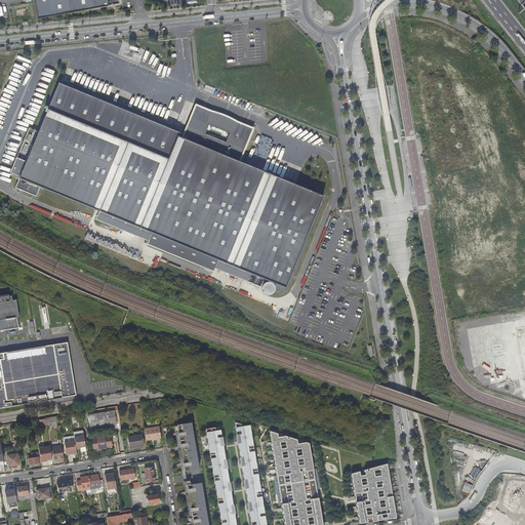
[(32,0),(36,18),(38,18),(119,2),(118,0),(32,0)]
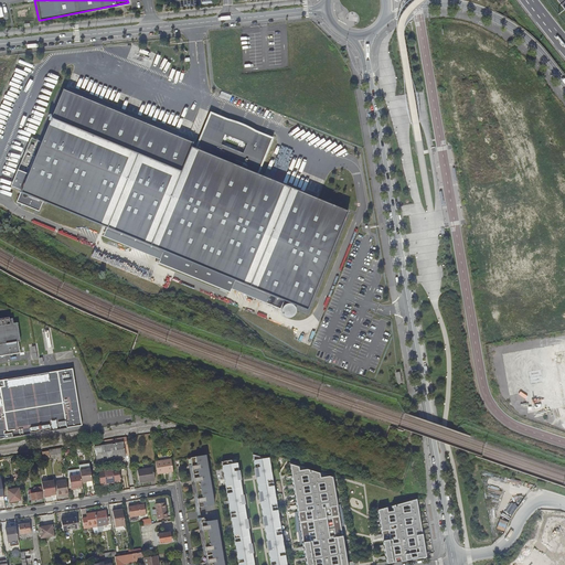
[(13,181),(24,187),(20,198),(42,208),(46,199),(109,225),(106,234),(162,258),(160,262),(232,291),(233,289),(280,310),(285,301),(309,311),(351,214),(258,174),(274,140),(242,126),(211,114),(198,146),(193,144),(189,141),(190,139),(70,87),(68,89),(64,88),(42,140),(33,137),(13,181)]
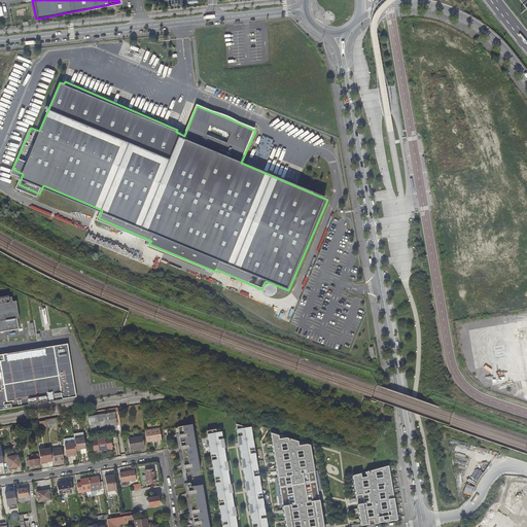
[(0,335),(6,334),(7,332),(10,331),(10,334),(16,332),(15,330),(20,329),(18,319),(21,319),(18,303),(13,303),(12,299),(0,301),(0,335)]
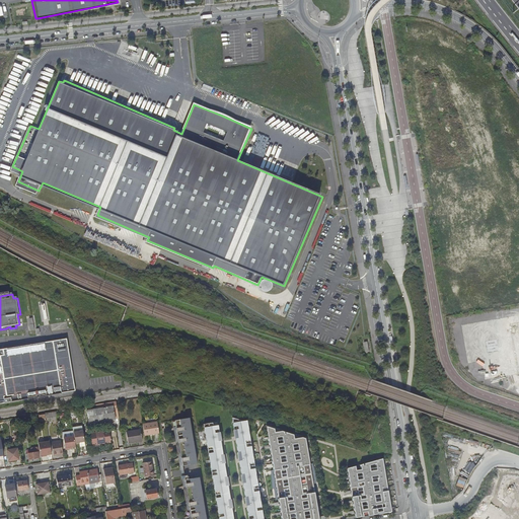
[(518,314),(461,324),(467,363),(482,361),(485,379),(518,374),(518,379),(518,314)]
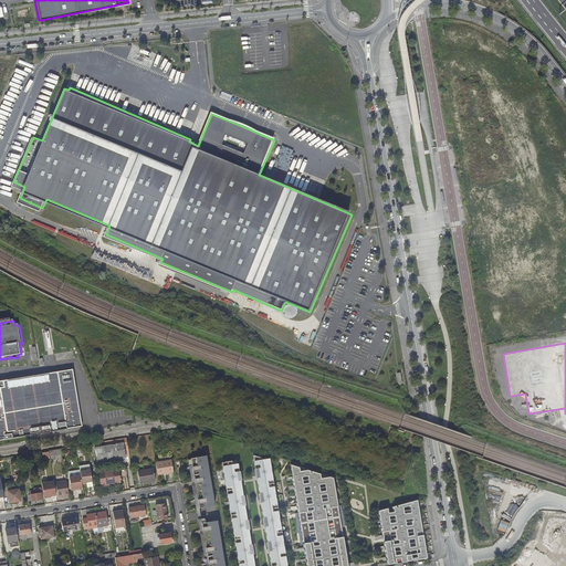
[(0,439),(4,439),(7,440),(83,427),(74,374),(71,373),(71,370),(62,373),(62,374),(4,384),(4,381),(0,381),(0,439)]
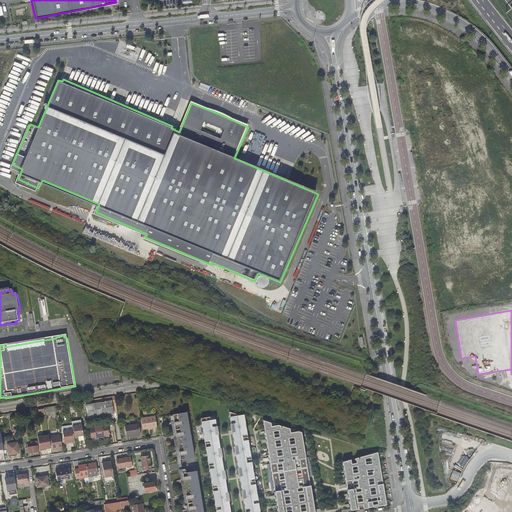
[(114,414),(114,413),(112,400),(109,401),(106,401),(86,405),(88,418),(114,414)]
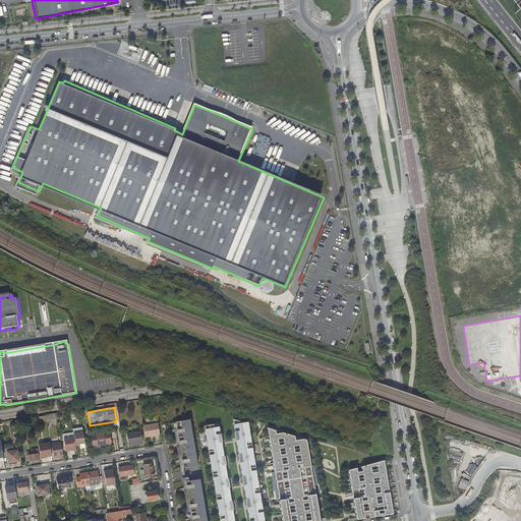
[(233,419),(235,431),(239,430),(240,439),(236,440),(238,454),(243,453),(244,461),(240,462),(242,476),(246,475),(248,483),(243,484),(246,499),(250,498),(251,507),(247,507),(249,520),(254,520),(253,520),(261,520),(262,520),(264,520),(262,507),(258,507),(257,499),(259,498),(257,484),(255,484),(253,476),(256,475),(253,462),(251,462),(250,454),(252,454),(250,440),(247,440),(247,436),(249,436),(247,421),(243,422),(233,419)]
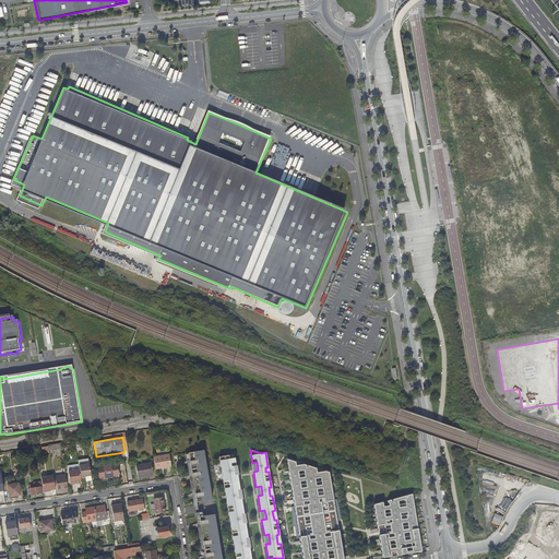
[(204,452),(189,454),(198,502),(213,500),(204,452)]
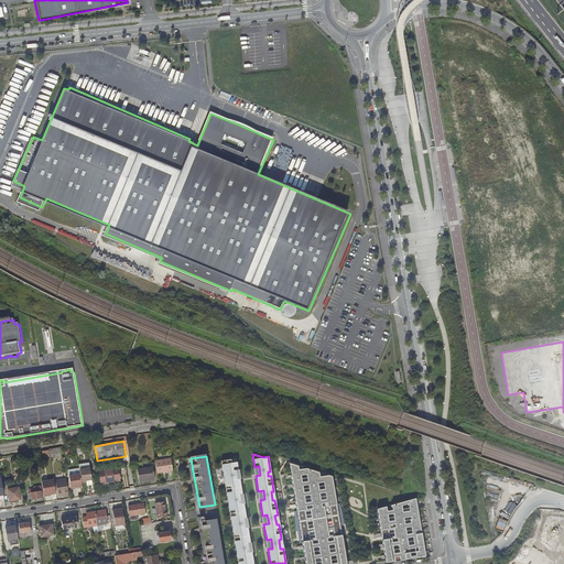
[(161,461),(155,461),(158,474),(170,472),(170,469),(173,469),(172,458),(161,461)]
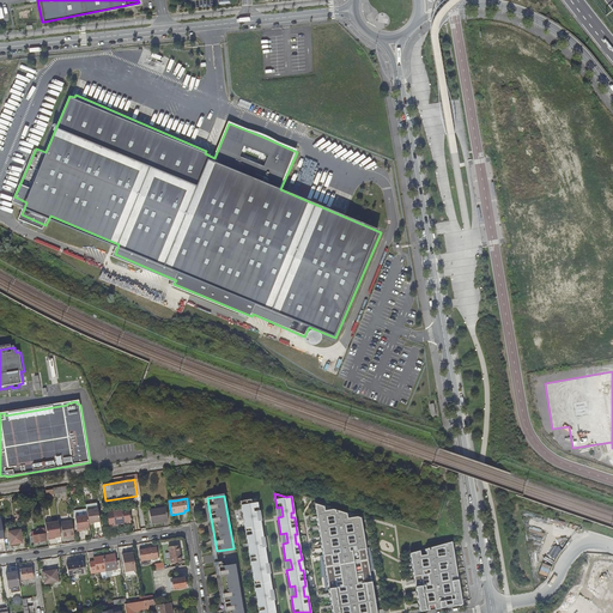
[(217,551),(207,498),(204,498),(213,552),(217,551)]
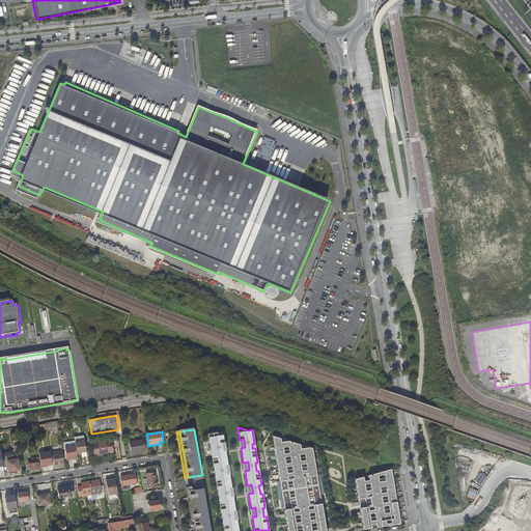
[(238,530),(236,521),(232,522),(231,513),(235,512),(233,498),(228,498),(227,491),(231,490),(229,476),(225,476),(224,469),(228,468),(226,454),(221,454),(220,446),(224,446),(223,439),(218,439),(218,436),(208,437),(211,451),(214,450),(214,454),(212,455),(214,469),(216,469),(218,477),(216,478),(218,492),(220,492),(221,500),(219,500),(221,514),(224,514),(225,523),(223,523),(224,530),(238,530)]
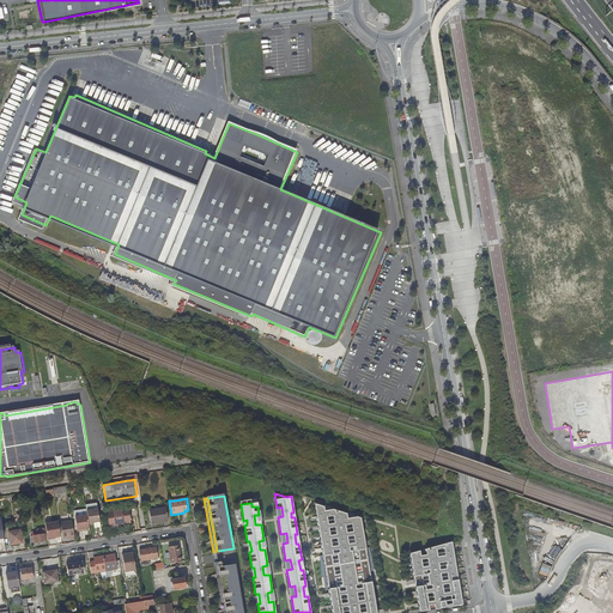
[(375,612),(370,577),(370,575),(362,520),(317,507),(328,582),(328,584),(332,612),(375,612)]
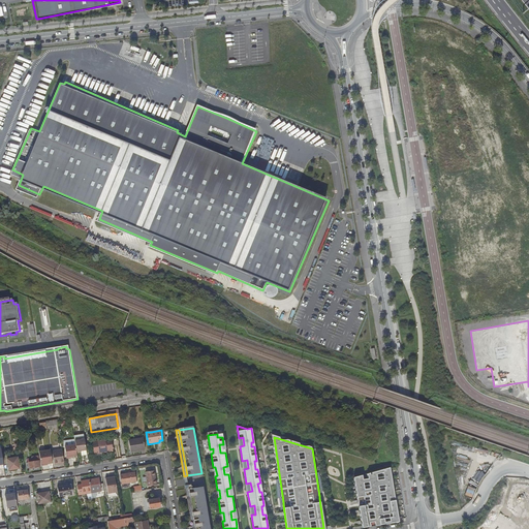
[(131,450),(146,448),(145,438),(130,440),(131,450)]
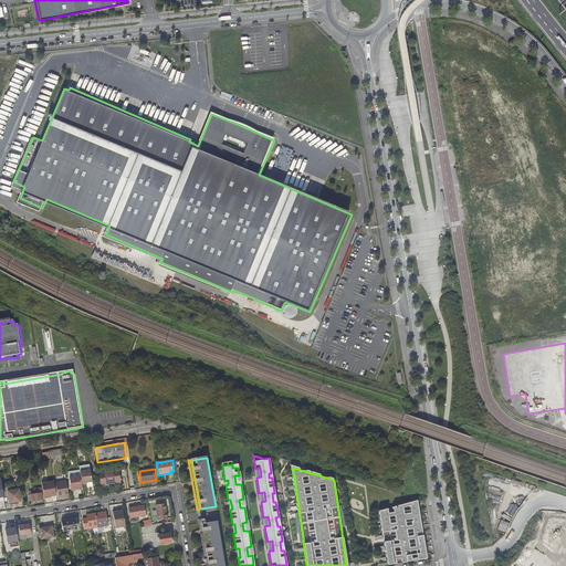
[(90,470),(80,472),(81,477),(82,485),(86,484),(86,483),(92,482),(90,470)]
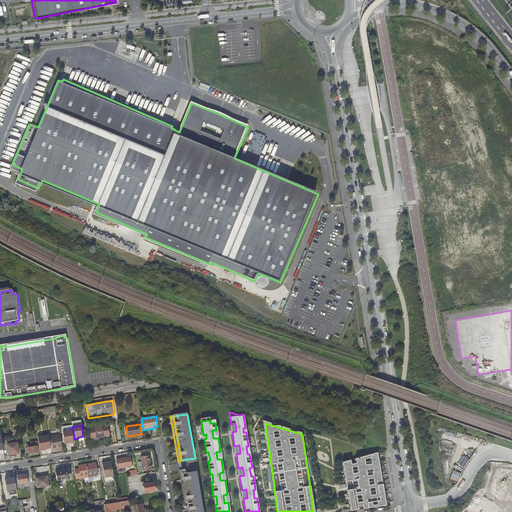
[(107,425),(90,427),(92,439),(109,436),(107,425)]
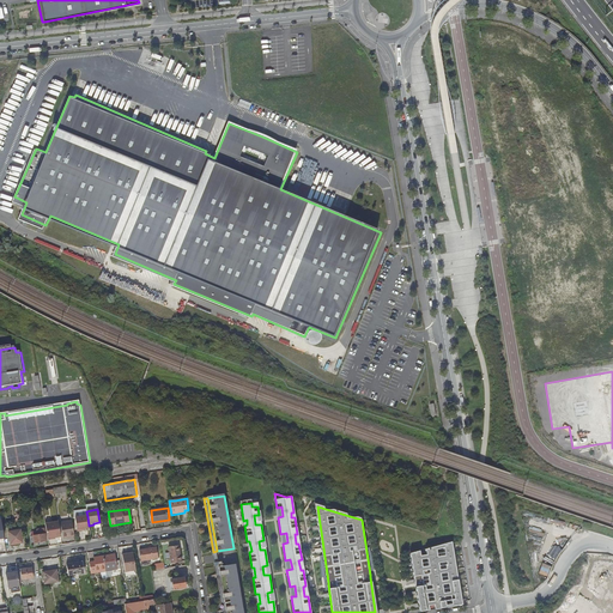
[(85,529),(90,528),(89,526),(87,516),(76,517),(77,533),(82,532),(82,529),(85,529)]
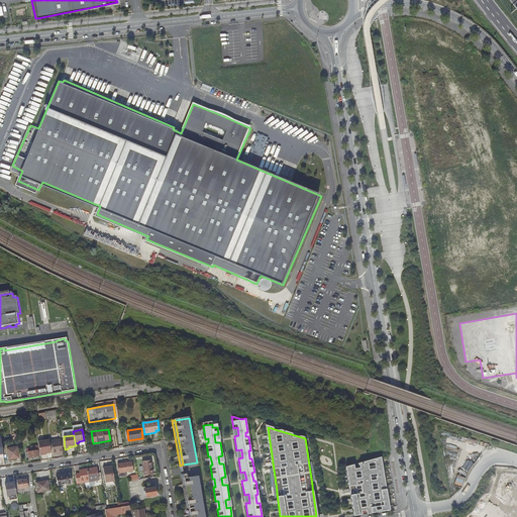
[(49,439),(38,441),(40,454),(47,453),(52,452),(49,439)]
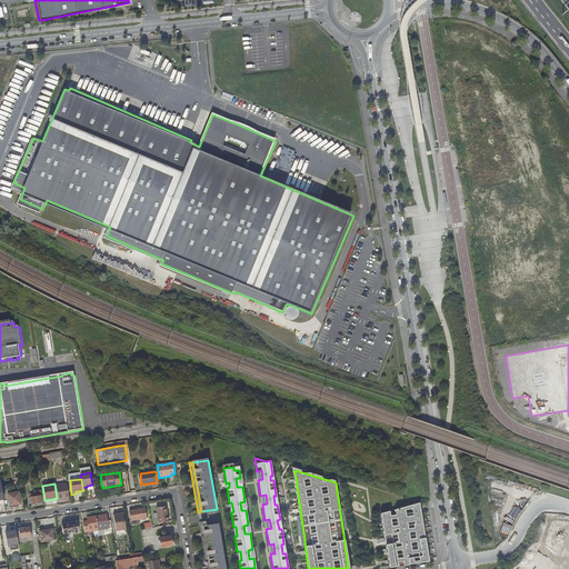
[(59,499),(69,497),(67,486),(57,488),(59,499)]
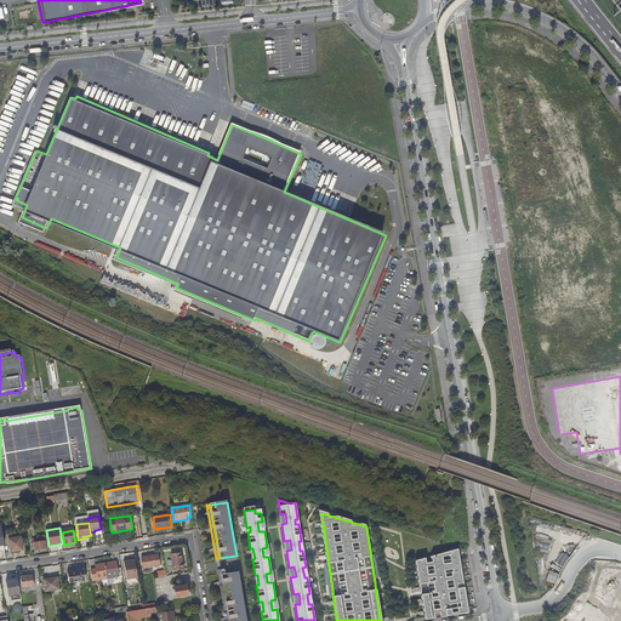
[(46,548),(44,535),(36,537),(38,542),(30,543),(32,551),(46,548)]
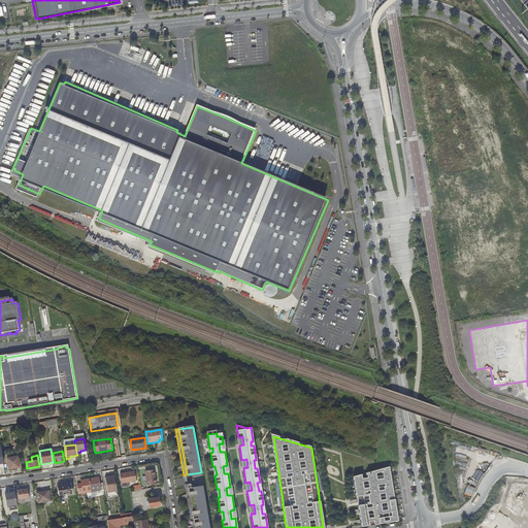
[(19,467),(17,457),(6,458),(8,469),(19,467)]
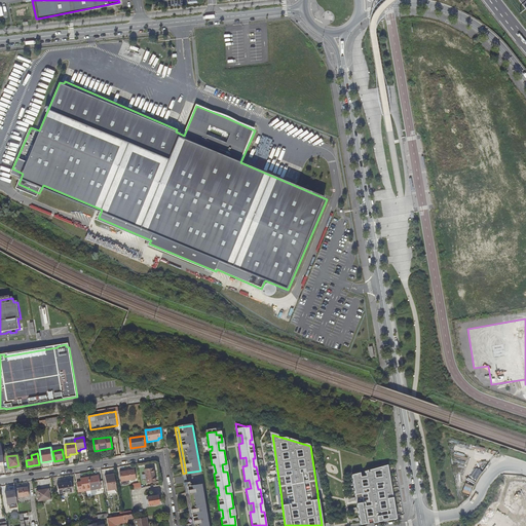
[(382,522),(391,521),(390,516),(396,516),(388,465),(355,475),(351,476),(353,487),(353,490),(359,525),(382,522)]
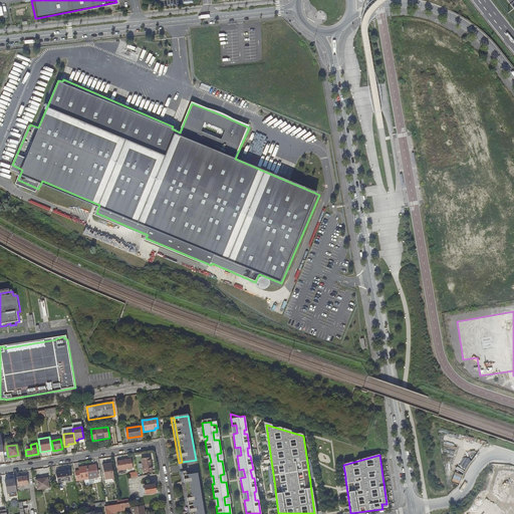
[(142,459),(145,473),(153,471),(151,457),(142,459)]
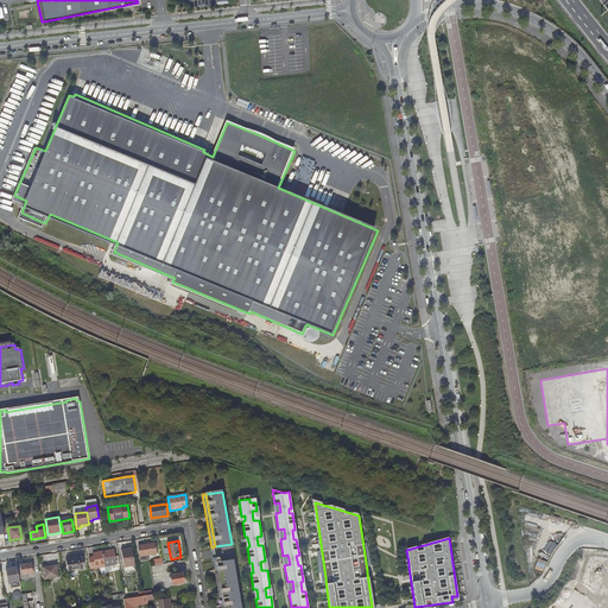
[(157,543),(143,545),(145,556),(158,553),(157,543)]
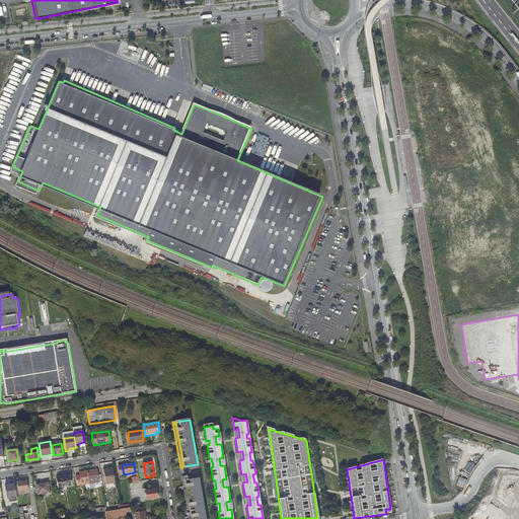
[(116,483),(113,467),(103,469),(106,484),(116,483)]
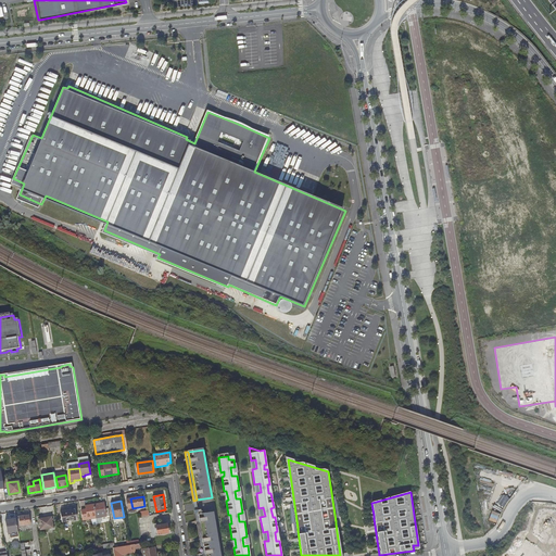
[(93,504),(96,518),(96,519),(110,516),(109,508),(105,508),(105,506),(103,506),(102,503),(93,504)]
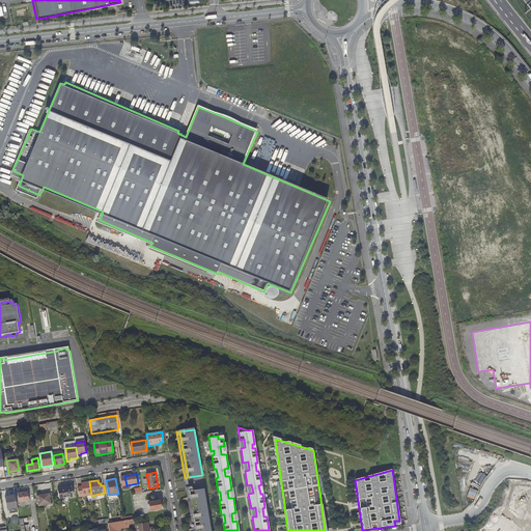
[(81,486),(77,487),(79,497),(87,496),(91,495),(89,481),(81,482),(82,485),(81,486)]
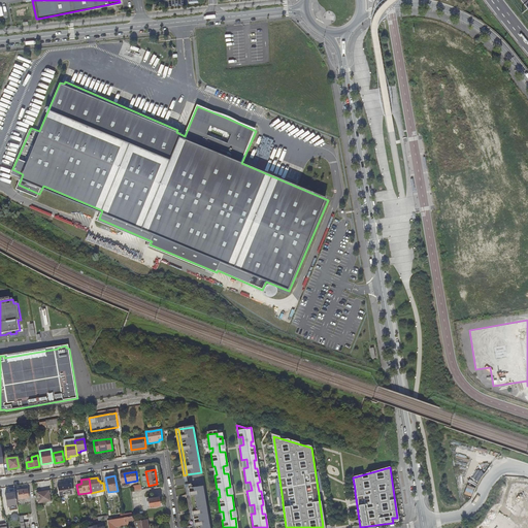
[(468,482),(464,493),(471,496),(476,485),(468,482)]
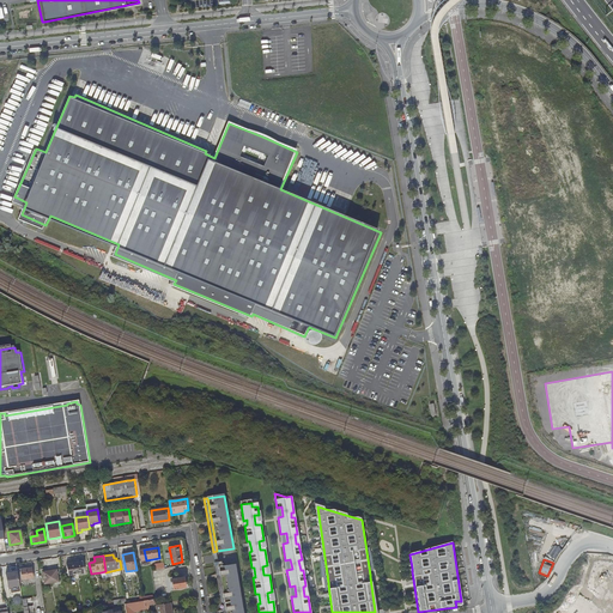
[(68,575),(85,572),(83,562),(67,564),(68,575)]
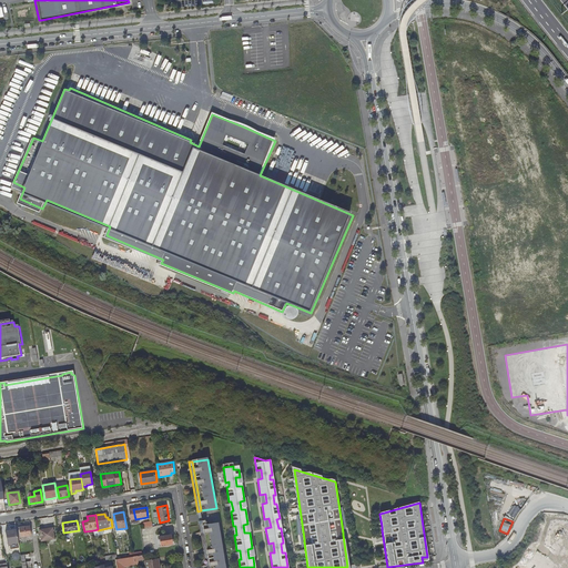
[(202,521),(203,526),(210,567),(225,567),(219,524),(206,526),(205,521),(202,521)]
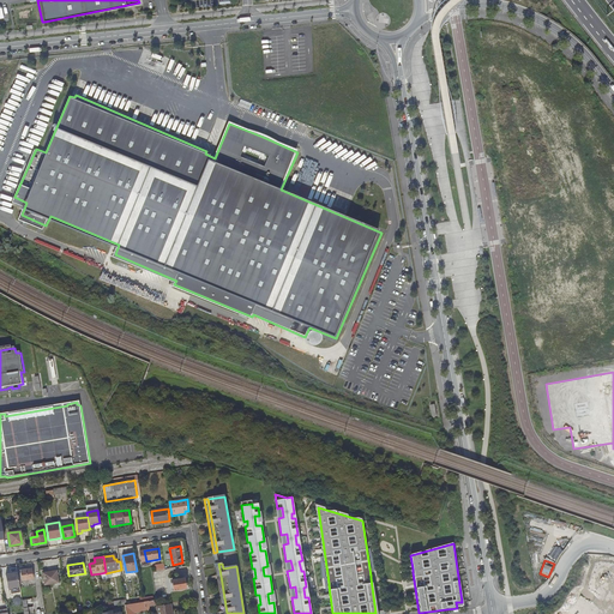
[(32,569),(20,570),(22,581),(34,578),(32,569)]
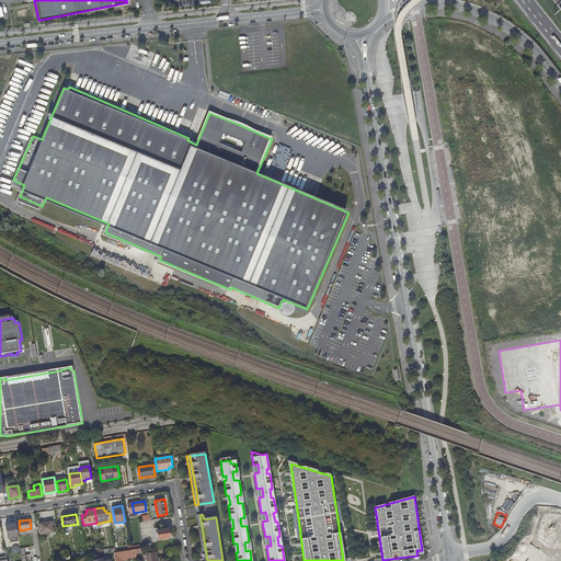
[(207,560),(201,519),(197,521),(204,560),(207,560)]
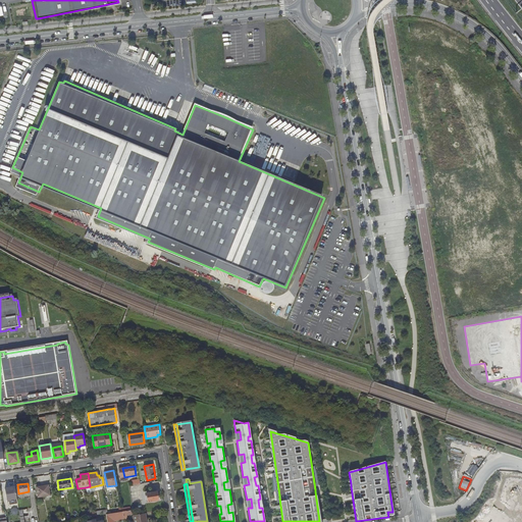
[(50,494),(48,484),(36,486),(38,497),(50,494)]
